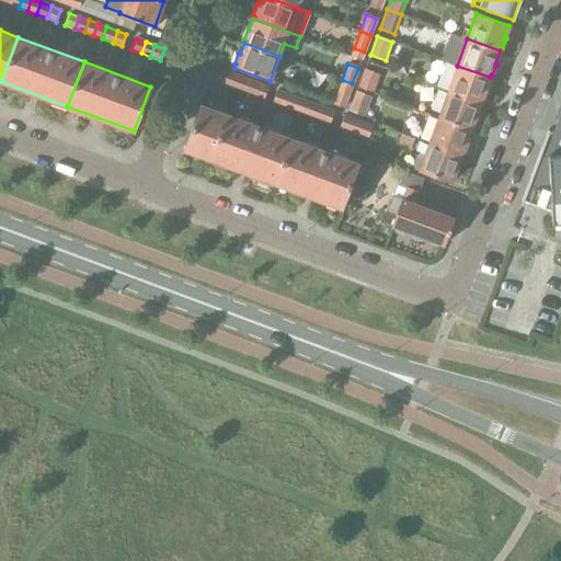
[(490,77),(457,66),(448,91),(480,103),(481,100),(483,101),(487,90),(485,90),(490,77)]
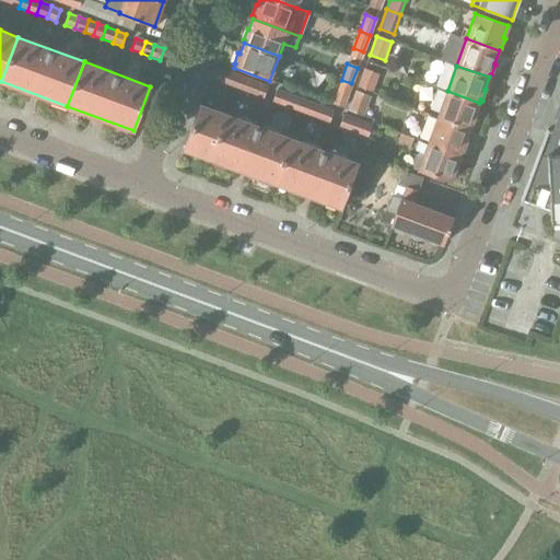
[(222,70),(213,67),(209,80),(218,82),(222,70)]
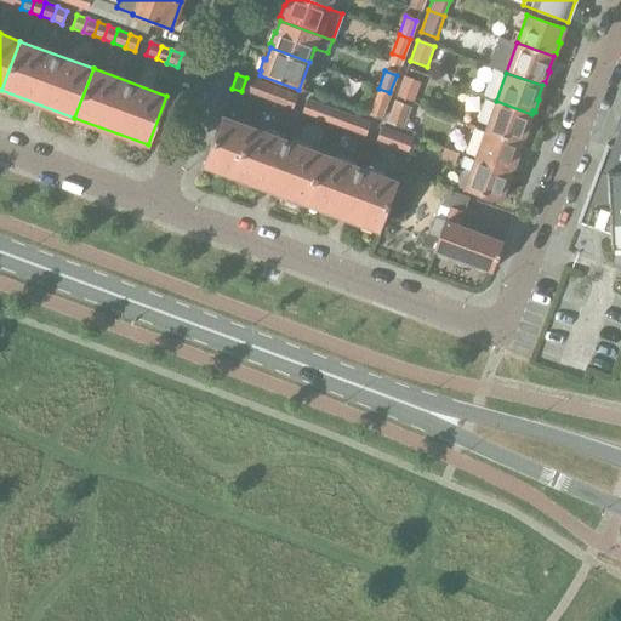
[(404,75),(397,96),(414,102),(421,81),(404,75)]
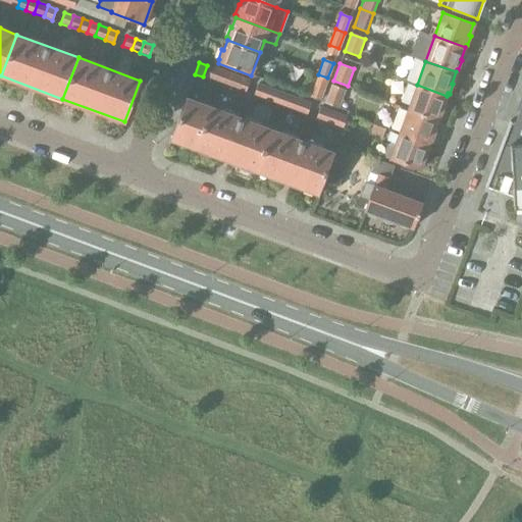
[(214,68),(207,65),(203,76),(210,80),(214,68)]
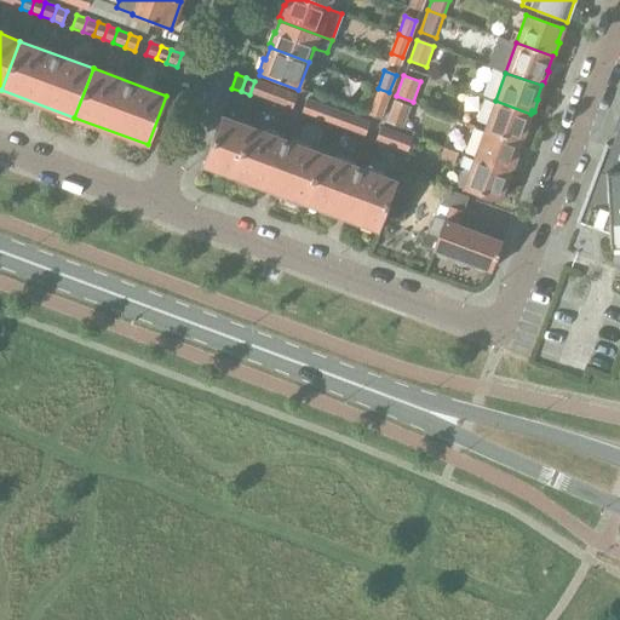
[(254,81),(250,95),(258,98),(263,84),(254,81)]
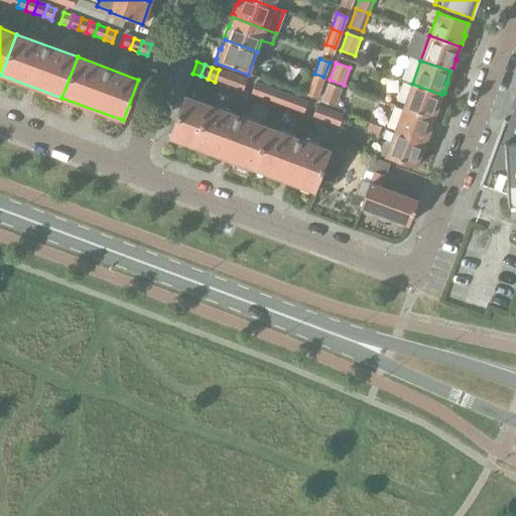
[(227,73),(219,70),(215,82),(223,85),(227,73)]
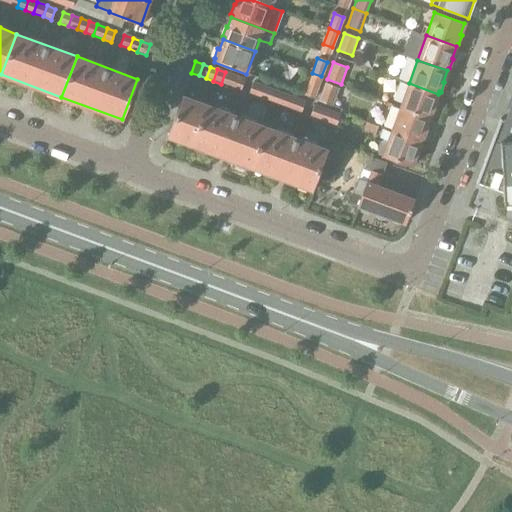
[(231,87),(235,76),(225,72),(221,84),(231,87)]
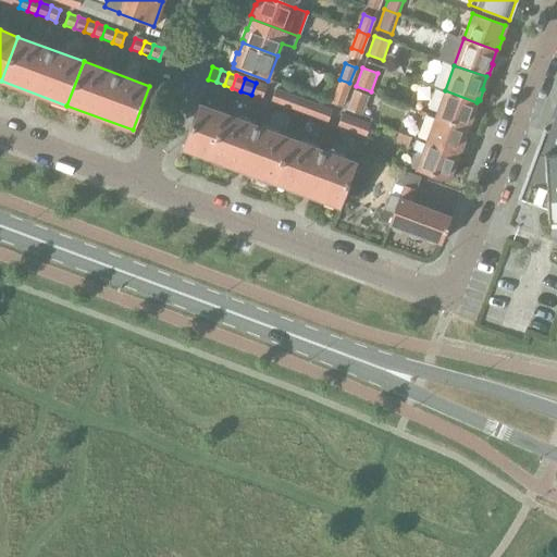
[(349,83),(339,79),(330,103),(341,108),(349,83)]
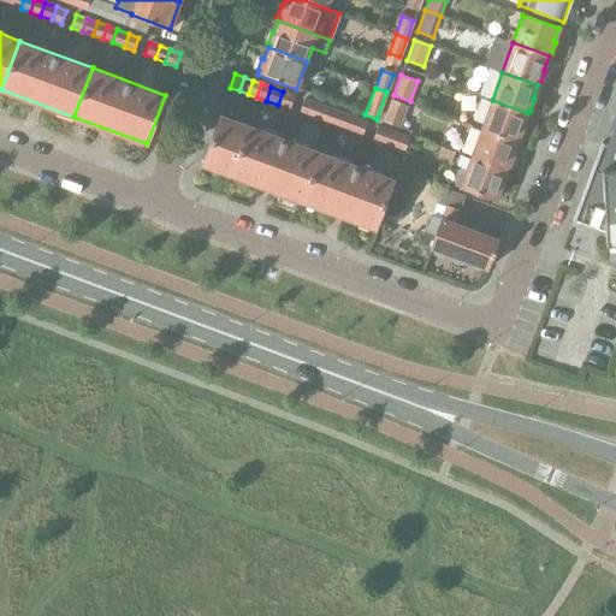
[(294,95),(283,92),(278,105),(289,110),(294,95)]
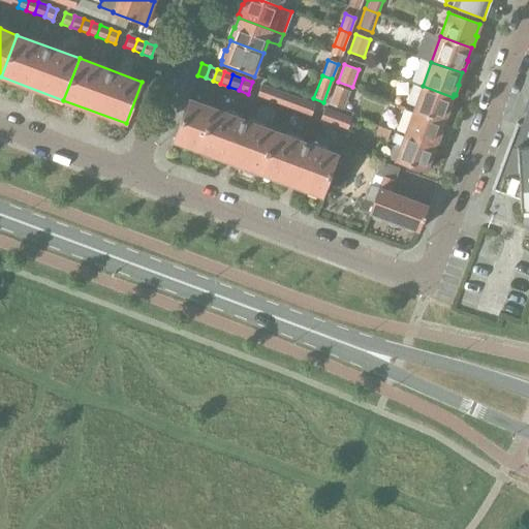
[(271,89),(260,86),(256,97),(266,100),(271,89)]
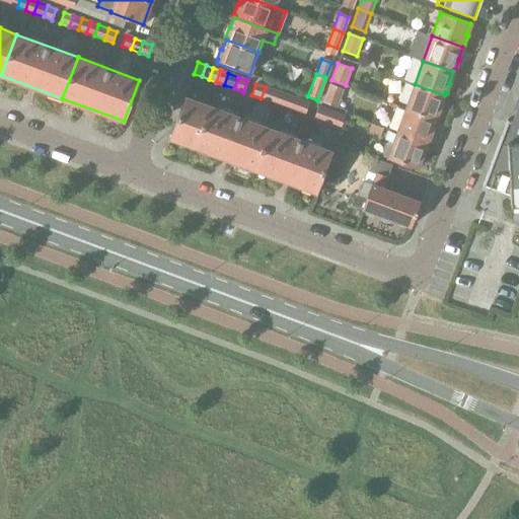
[(415,84),(405,108),(436,120),(437,117),(438,117),(442,107),(440,106),(444,95),(415,84)]
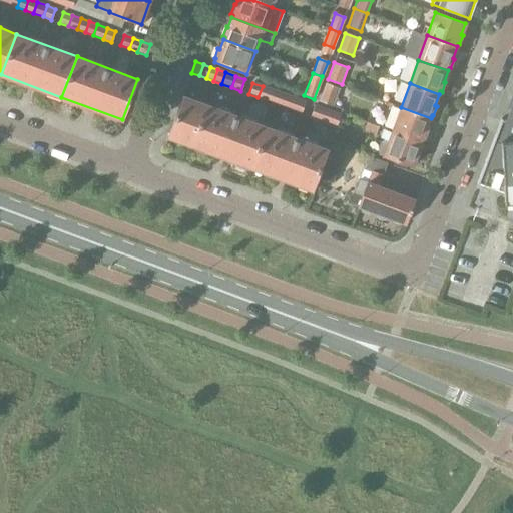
[(320,101),(332,106),(339,89),(326,84),(320,101)]
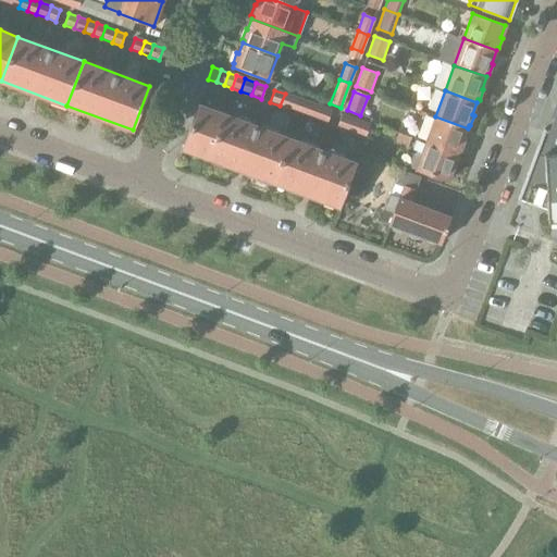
[(291,110),(295,98),(285,94),(280,106),(291,110)]
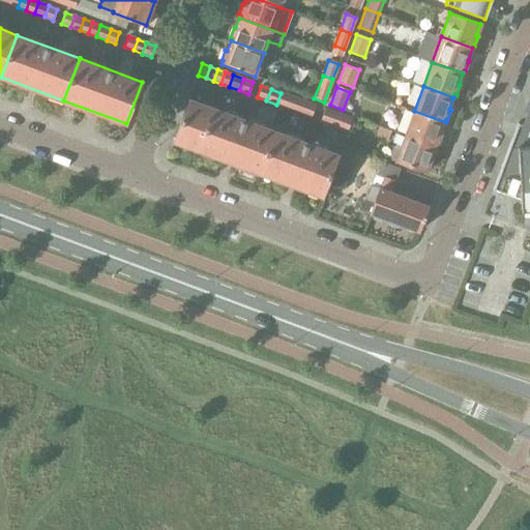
[(285,108),(289,96),(281,93),(276,105),(285,108)]
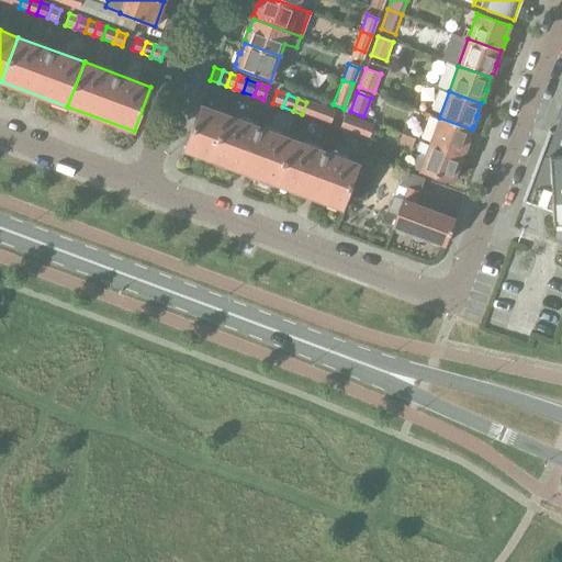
[(561,101),(557,116),(560,116),(552,135),(551,134),(550,131),(548,130),(542,147),(521,201),(524,202),(524,201),(551,212),(552,221),(552,224),(554,223),(561,222),(561,101)]
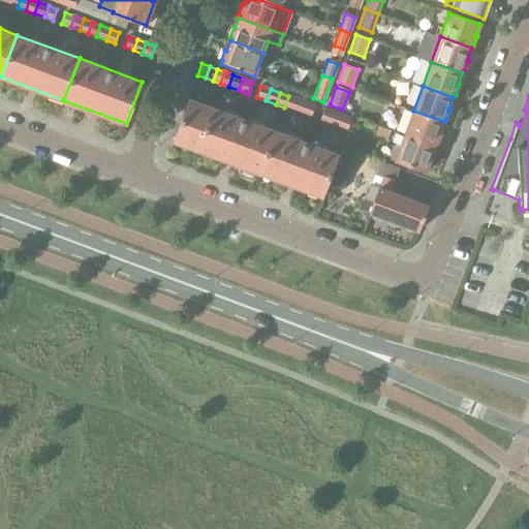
[(292,111),(297,99),(288,96),(284,107),(292,111)]
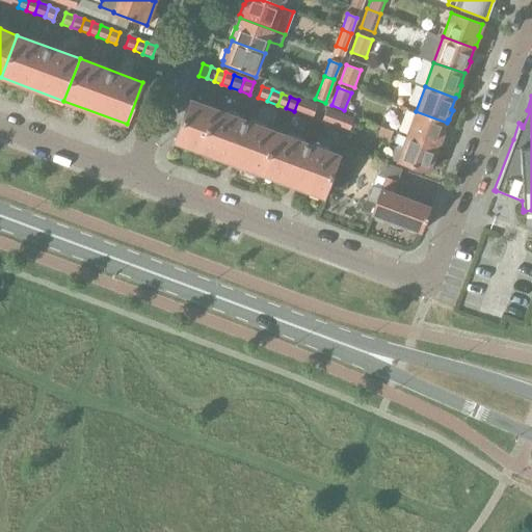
[(190,100),(174,141),(196,150),(212,108),(190,100)]
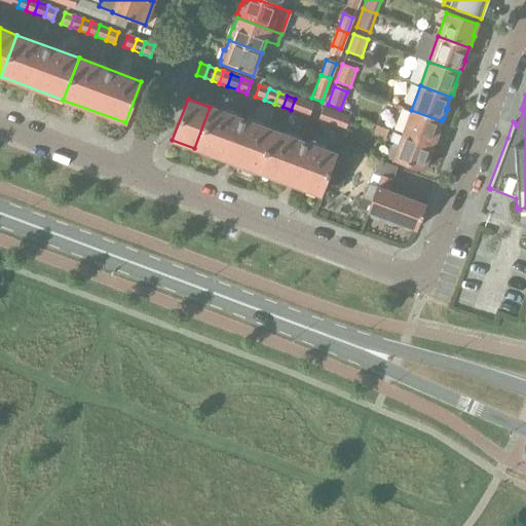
[(295,99),(291,110),(301,113),(305,102),(295,99)]
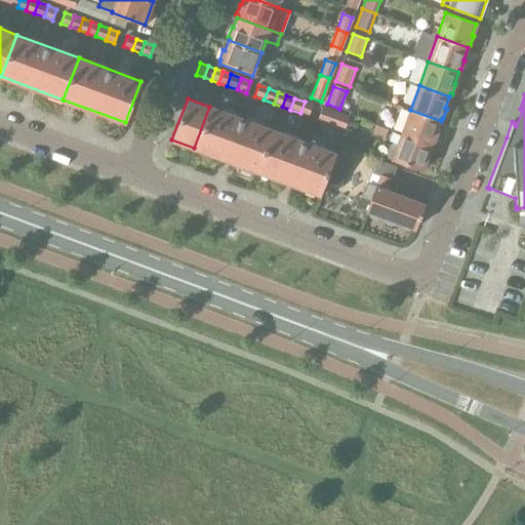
[(393,114),(396,105),(384,101),(380,110),(393,114)]
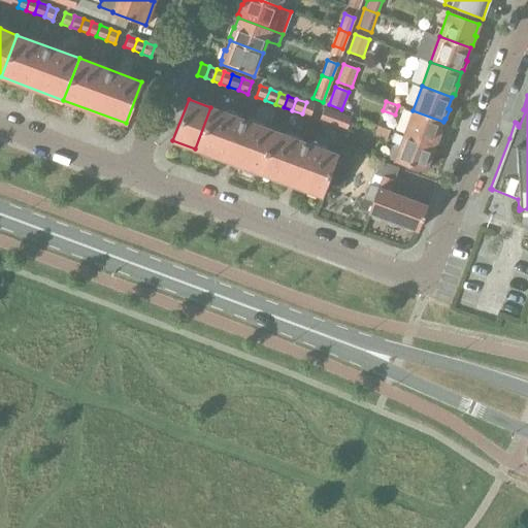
[(306,102),(302,113),(309,117),(315,105),(306,102)]
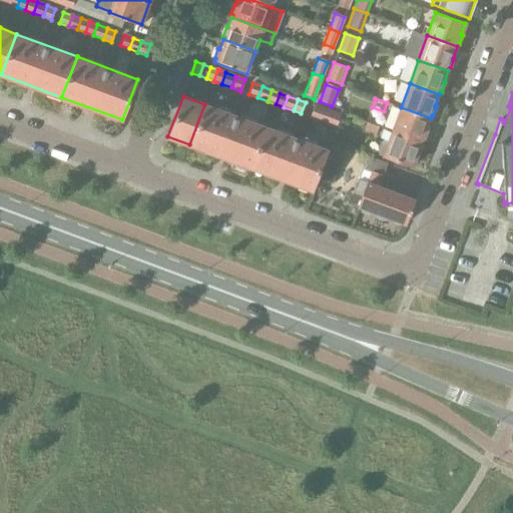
[(189,144),(203,149),(251,167),(267,127),(254,122),(254,123),(219,110),(219,109),(204,104),(189,144)]
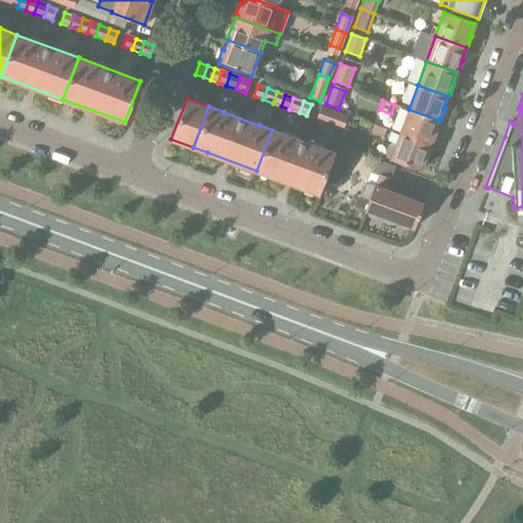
[(325,123),(329,111),(320,108),(316,119),(325,123)]
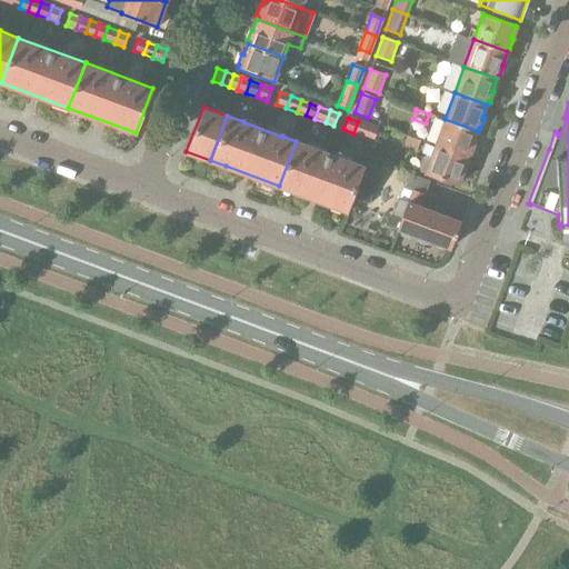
[(478,131),(445,119),(435,146),(468,157),(469,155),(471,155),(475,145),(473,145),(478,131)]
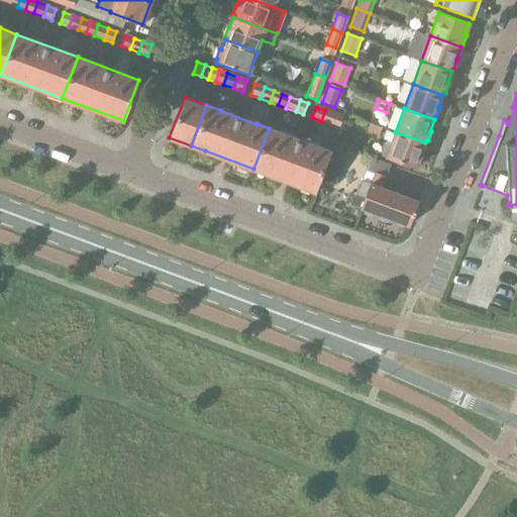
[(330,124),(334,113),(325,110),(321,121),(330,124)]
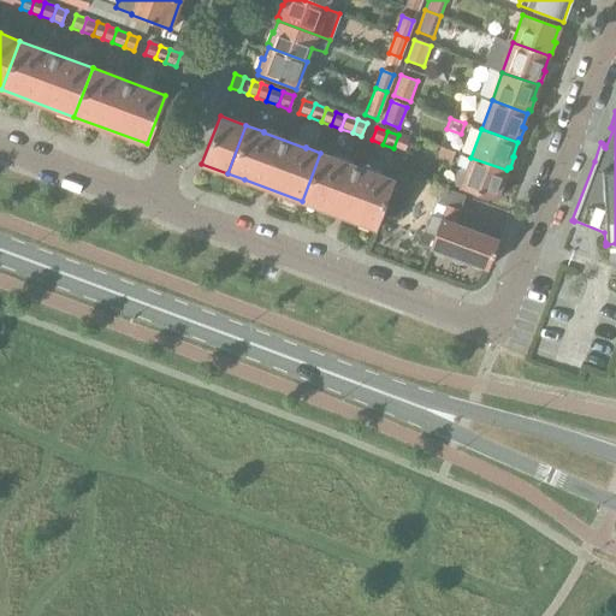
[(394,148),(403,152),(408,138),(398,135),(394,148)]
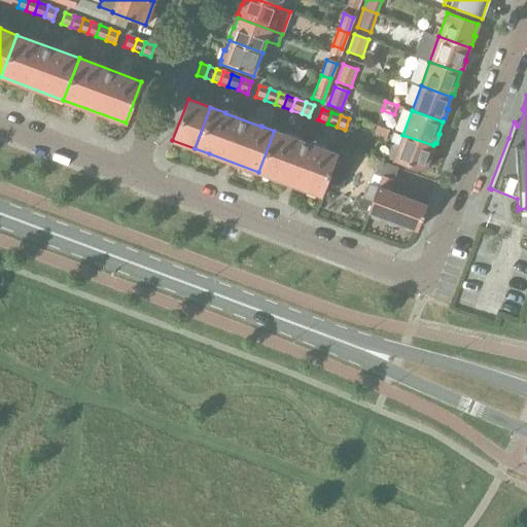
[(385,139),(388,130),(376,126),(373,135),(385,139)]
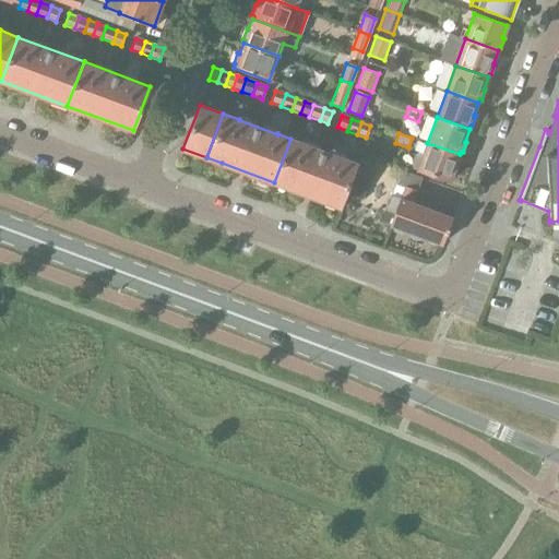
[(290,139),(274,182),(340,207),(357,164),(343,158),(342,159),(302,144),(302,143),(290,139)]
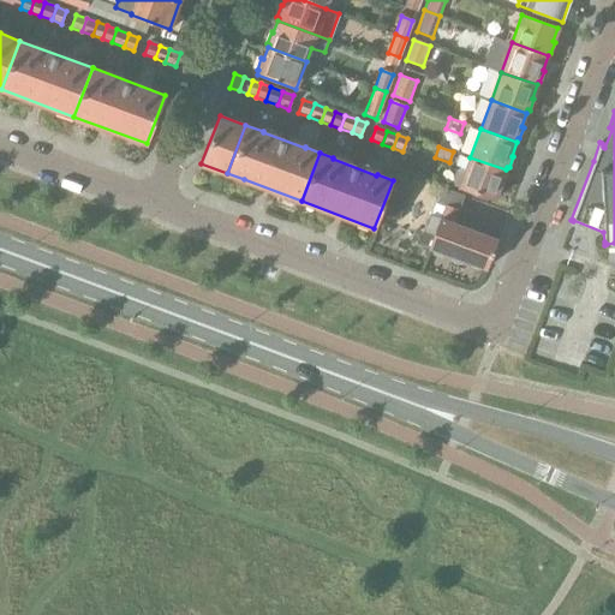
[(501,184),(506,169),(470,157),(466,169),(460,167),(457,169),(453,180),(453,184),(495,199),(496,195),(499,196),(502,185),(501,184)]
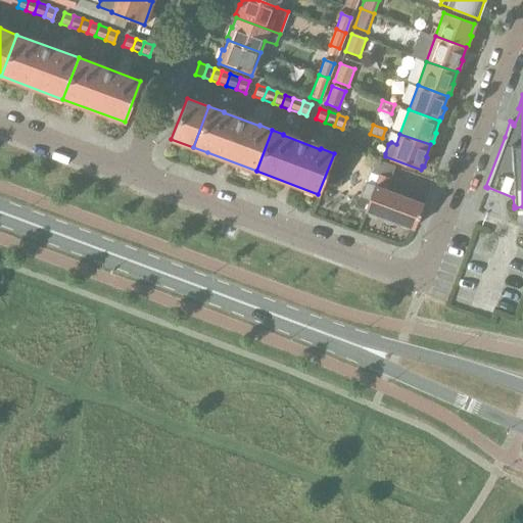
[(418,219),(420,214),(419,214),(422,203),(386,190),(395,167),(377,160),(372,174),(378,176),(375,186),(367,183),(363,194),(370,197),(365,210),(413,229),(417,219),(418,219)]
